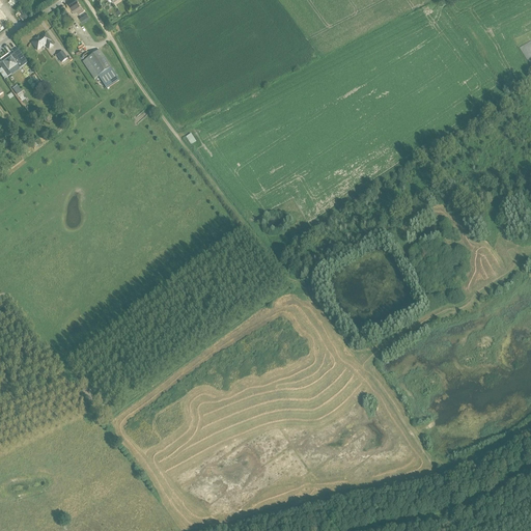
[(78,14),(84,10),(77,0),(76,0),(68,5),(74,12),(76,10),(78,14)]
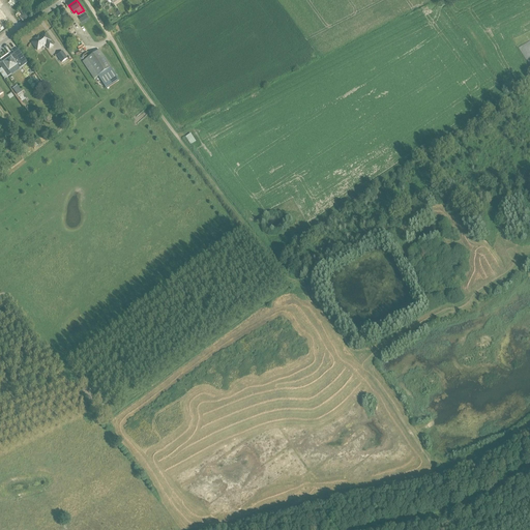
[(23,7),(19,10),(22,16),(19,18),(22,22),(29,17),(23,7)]
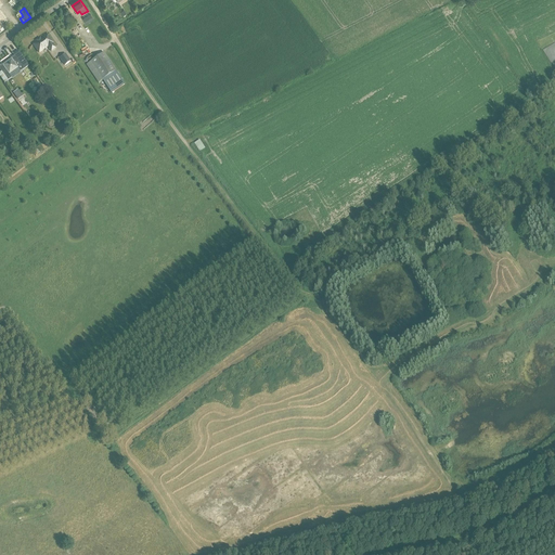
[(93,20),(90,14),(85,18),(88,24),(93,20)]
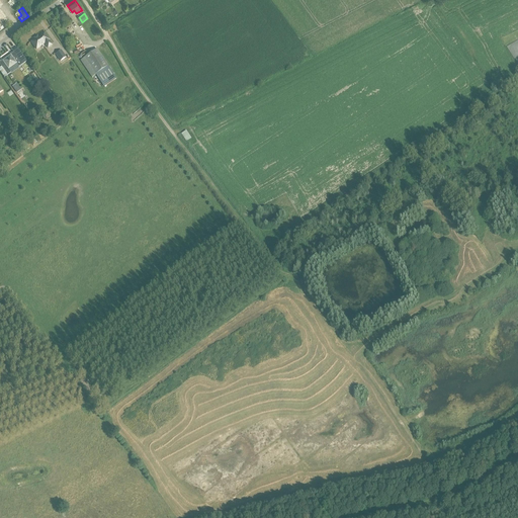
[(50,40),(44,32),(37,37),(35,39),(31,41),(36,50),(45,44),(48,48),(52,45),(49,40),(50,40)]
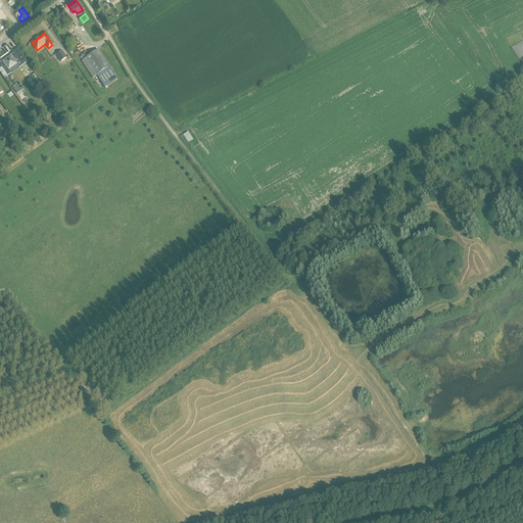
[(1,67),(0,68),(0,72),(4,79),(7,76),(7,77),(11,74),(9,70),(16,65),(19,68),(22,65),(28,62),(21,53),(17,48),(14,50),(12,51),(14,54),(2,62),(3,63),(0,65),(1,67)]
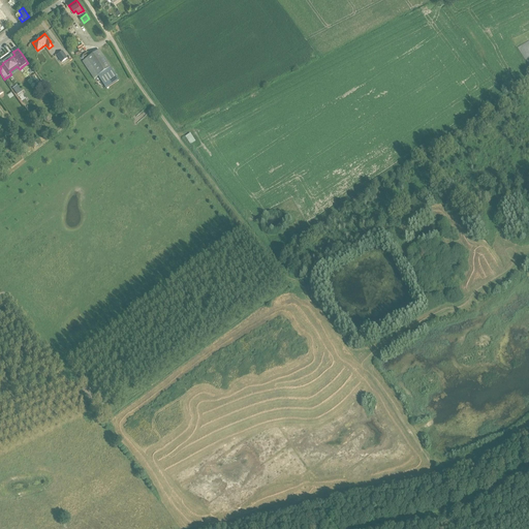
[(62,51),(57,55),(62,62),(67,58),(62,51)]
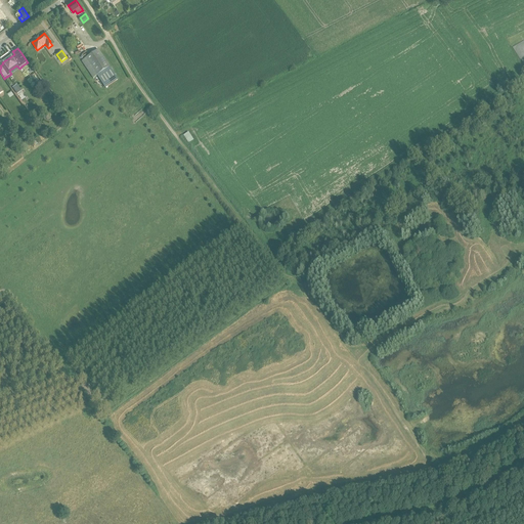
[(118,79),(99,50),(82,61),(93,79),(97,76),(105,88),(118,79)]
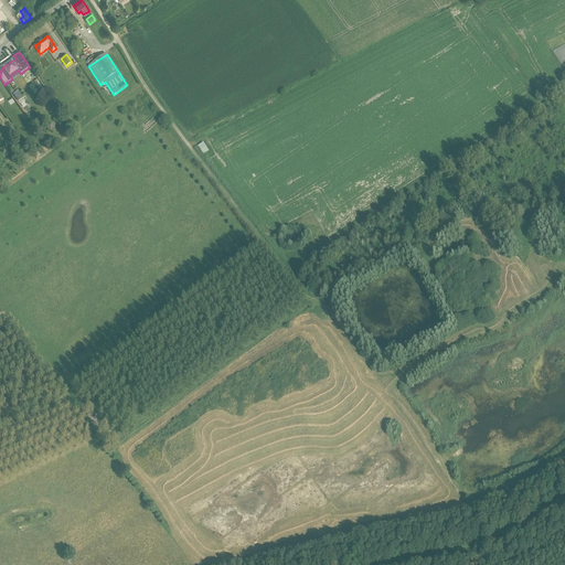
[(205,141),(200,145),(205,155),(211,151),(205,141)]
